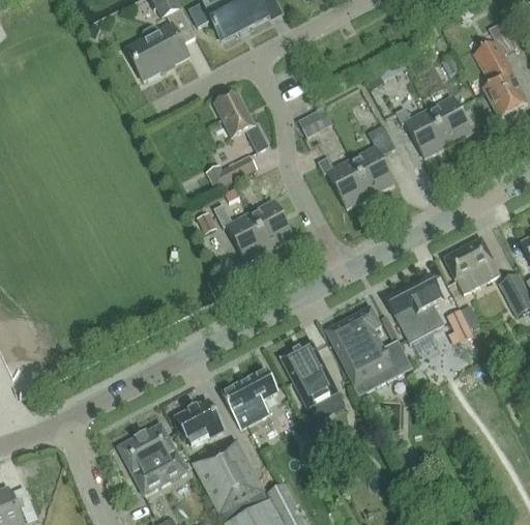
[(182,45),(196,36),(180,7),(181,7),(177,0),(152,0),(162,18),(167,16),(171,25),(159,31),(157,27),(152,26),(144,31),(142,36),(144,39),(127,49),(143,81),(188,56),(182,45)]
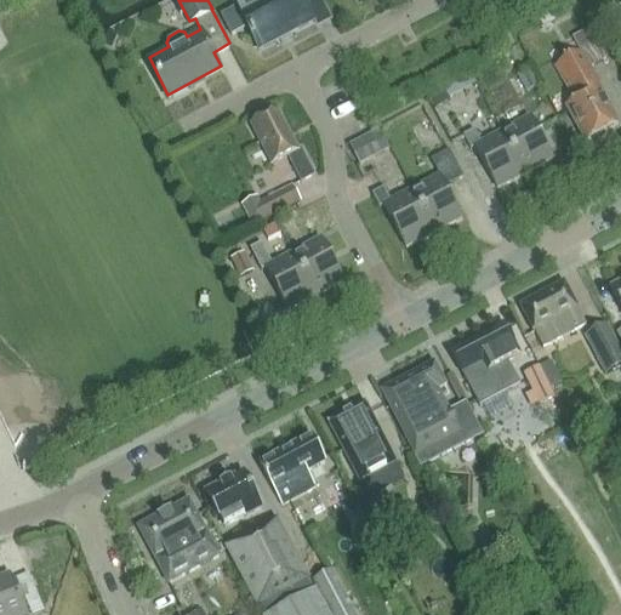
[(240,0),(235,3),(237,4),(220,12),(232,34),(248,26),(258,46),(314,17),(305,0),(240,0)]
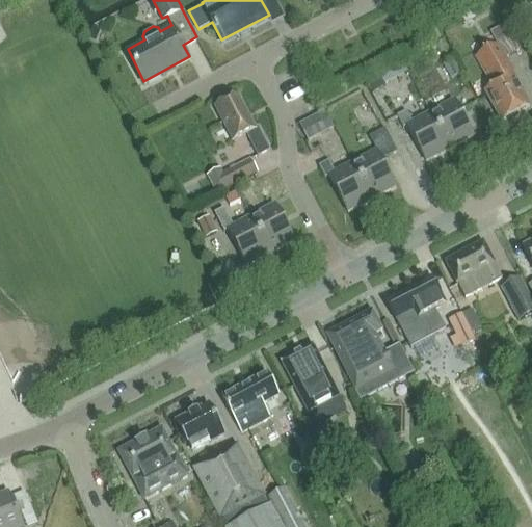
[(525,32),(531,28),(531,7),(528,0),(525,0),(512,5),(525,32)]
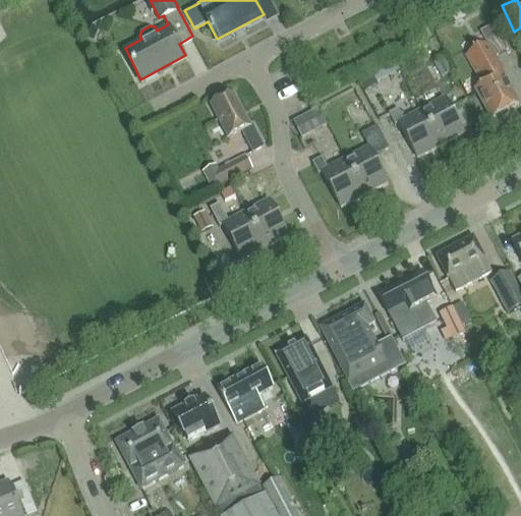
[(509,46),(495,21),(481,29),(488,42),(466,54),(482,82),(476,87),(493,116),(519,101),(507,80),(510,79),(496,53),(509,46)]
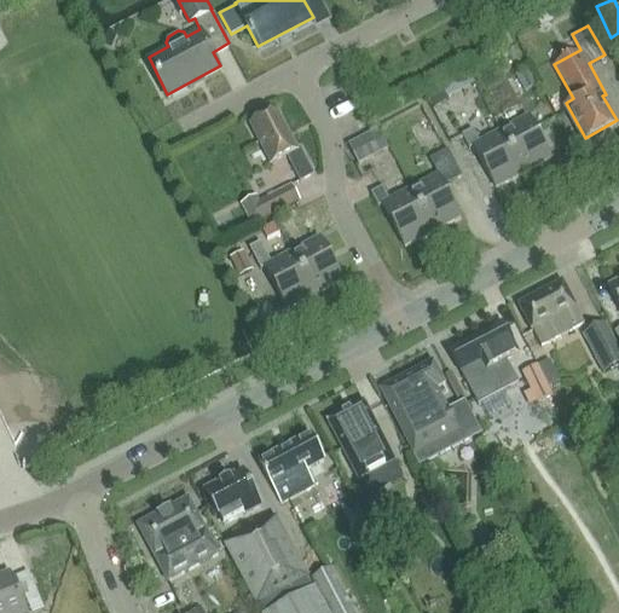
[(109,28),(103,41),(111,45),(117,32),(109,28)]
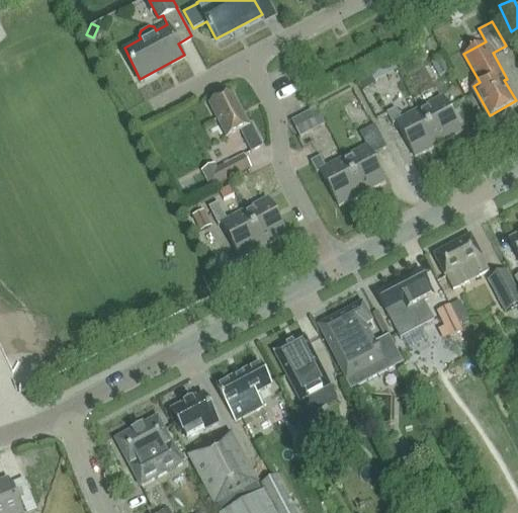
[(396,55),(371,63),(374,74),(400,66),(396,55)]
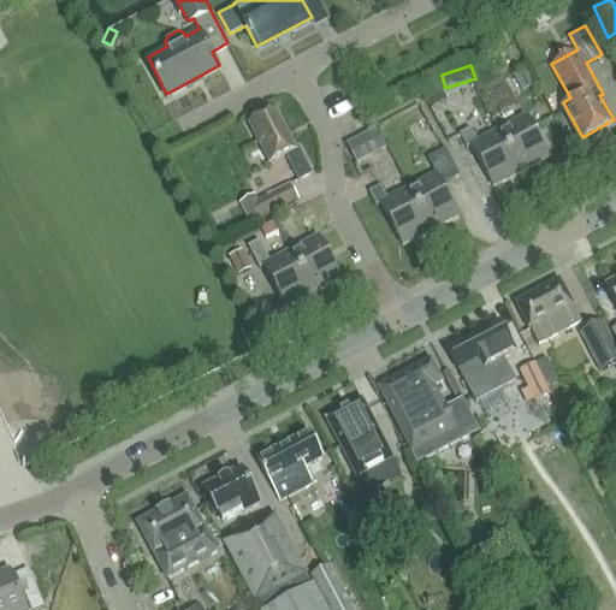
[(513,72),(522,89),(534,82),(525,65),(513,72)]
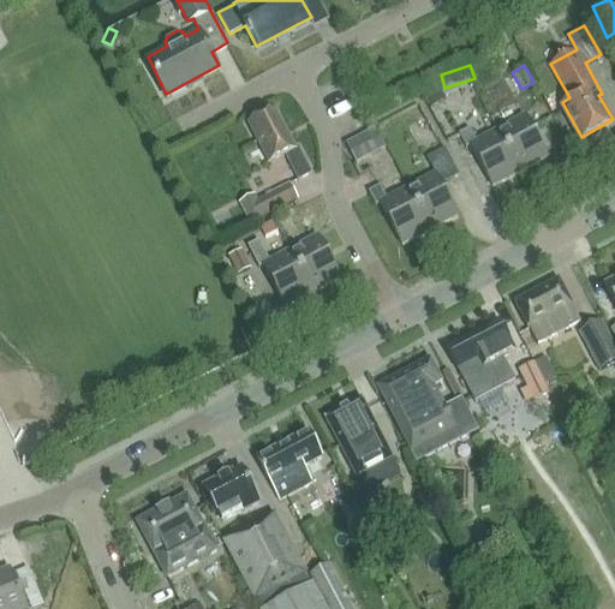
[(439,82),(424,89),(433,103),(446,96),(445,95),(439,82)]
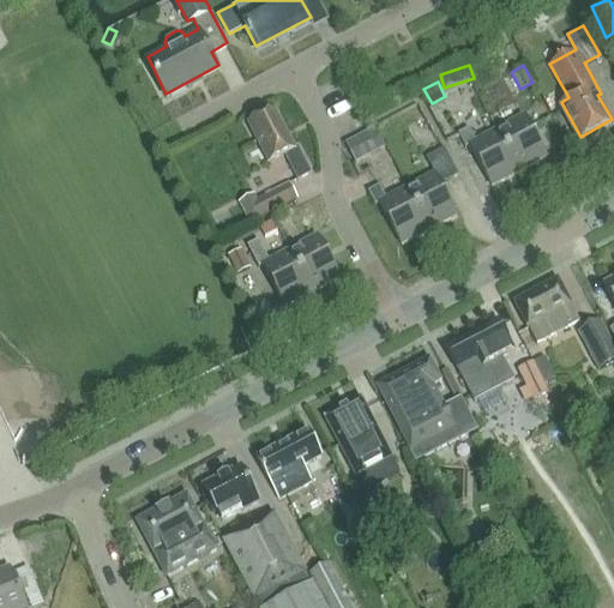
[(298,178),(312,170),(298,143),(294,145),(274,106),(248,120),(269,160),(284,151),(298,178)]
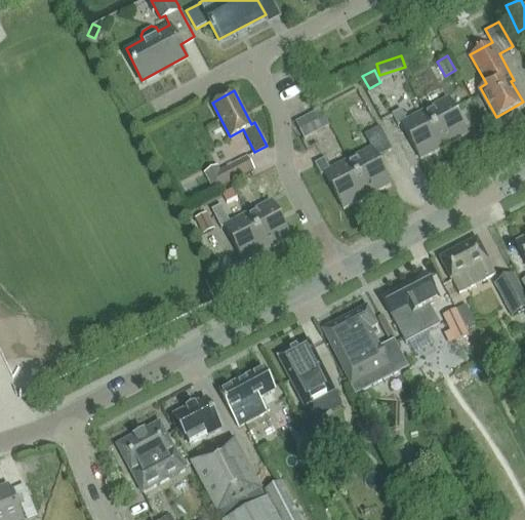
[(448,96),(426,109),(444,145),(468,132),(457,113),(448,96)]
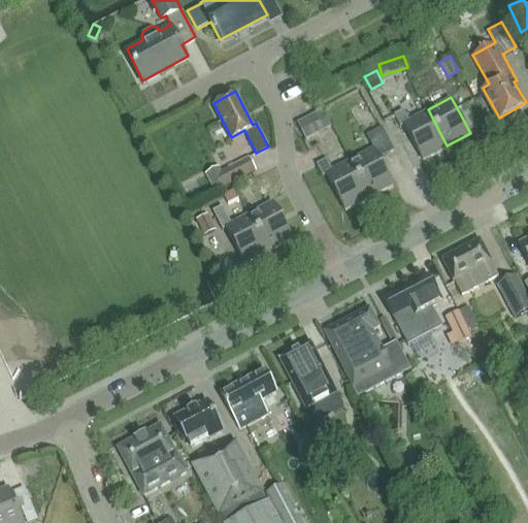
[(297,120),(306,137),(332,124),(323,106),(297,120)]
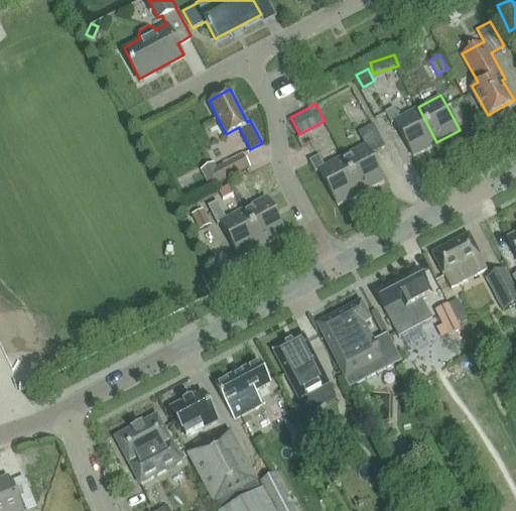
[(401,116),(395,105),(385,110),(391,121),(395,119),(411,153),(436,142),(418,107),(401,116)]
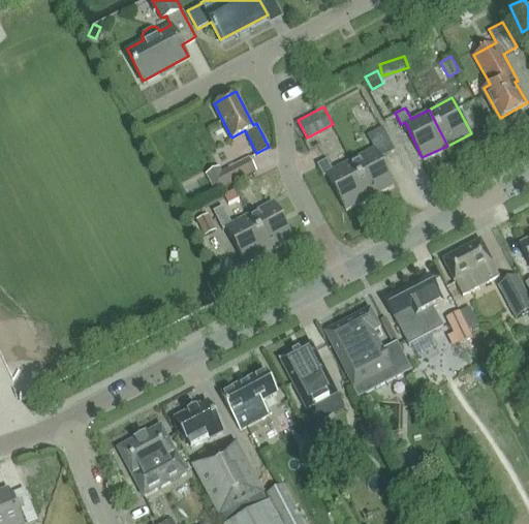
[(367,133),(379,157),(395,149),(382,125),(367,133)]
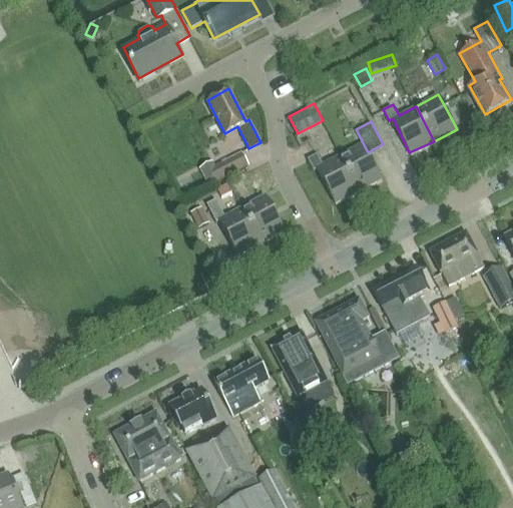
[(363,143),(341,155),(359,190),(382,178),(368,152),(363,143)]
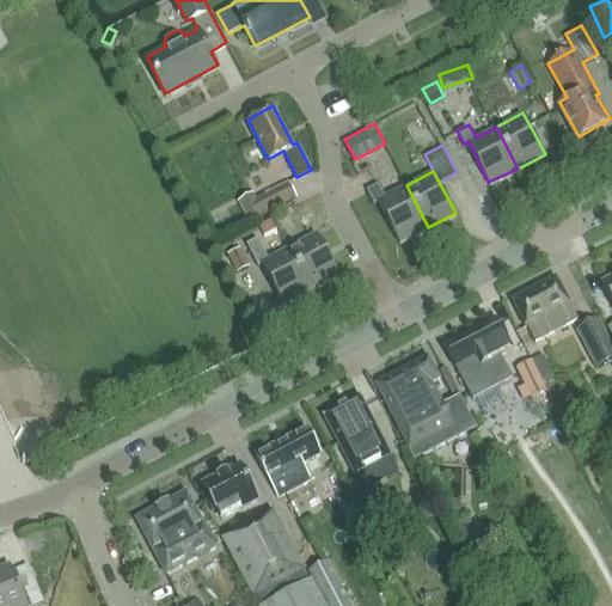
[(299,196),(289,179),(289,178),(257,194),(255,189),(239,197),(250,220),(299,196)]
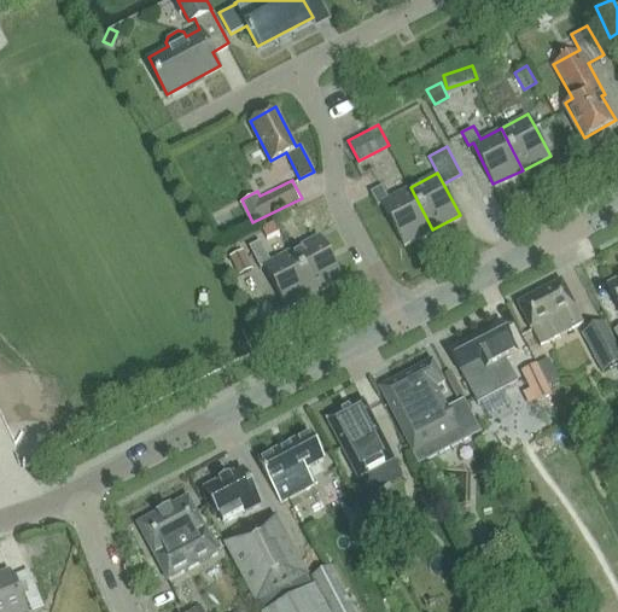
[(389,198),(382,184),(371,190),(378,203),(382,202),(404,244),(432,229),(410,187),(389,198)]
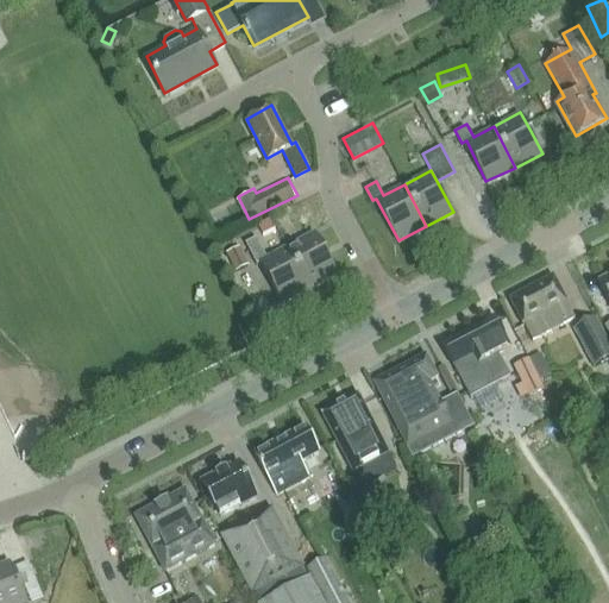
[(258,221),(263,232),(275,226),(270,217),(258,221)]
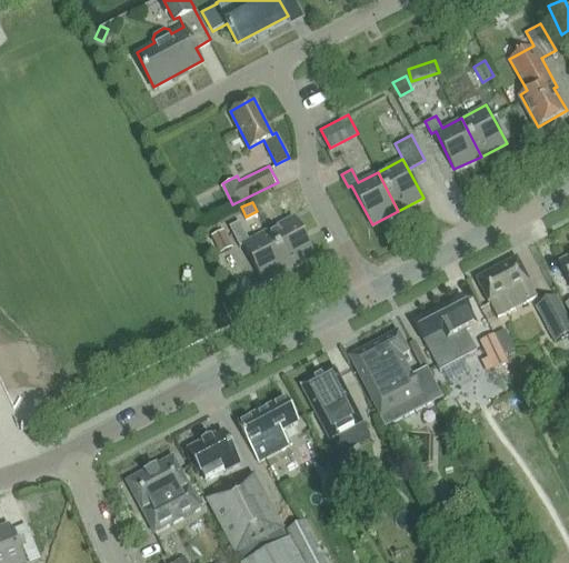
[(295,215),(269,229),(290,268),(316,254),(295,215)]
